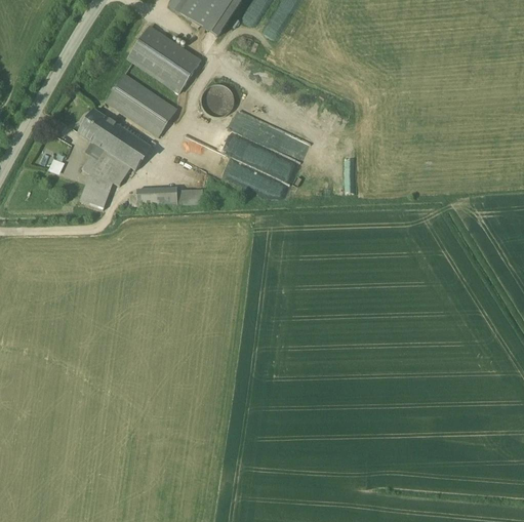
[(171,0),(168,5),(180,12),(188,0),(171,0)]
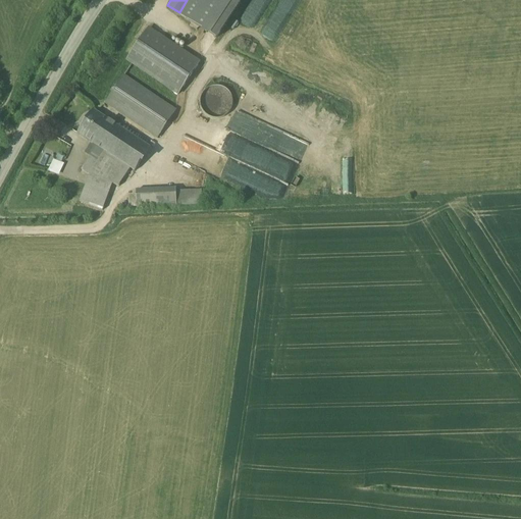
[(187,0),(179,12),(214,36),(238,0),(187,0)]
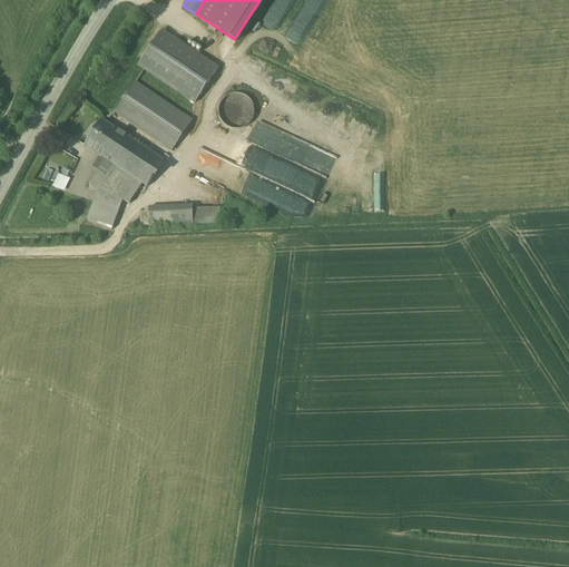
[(217,66),(162,28),(138,64),(194,100),(217,66)]
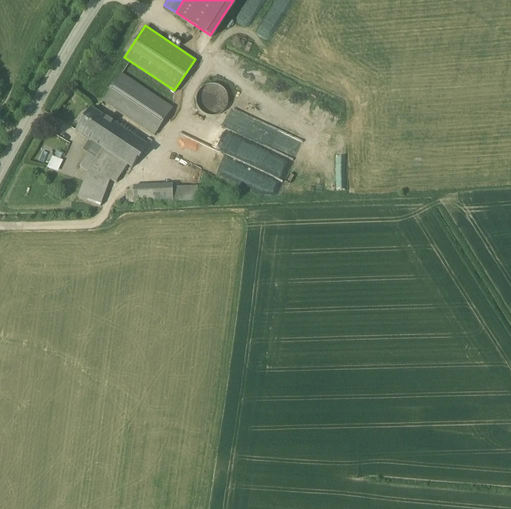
[(306,62),(310,54),(263,29),(259,38),(306,62)]
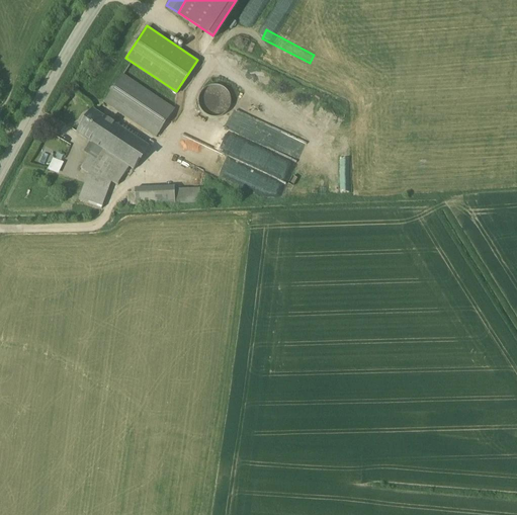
[(303,64),(300,73),(312,76),(314,67),(303,64)]
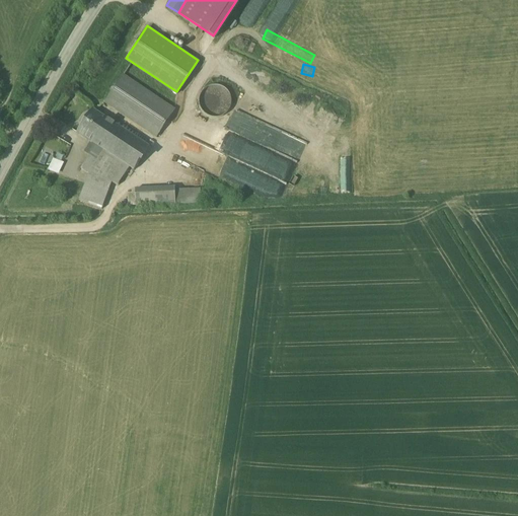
[(173,106),(123,73),(104,100),(155,135),(173,106)]
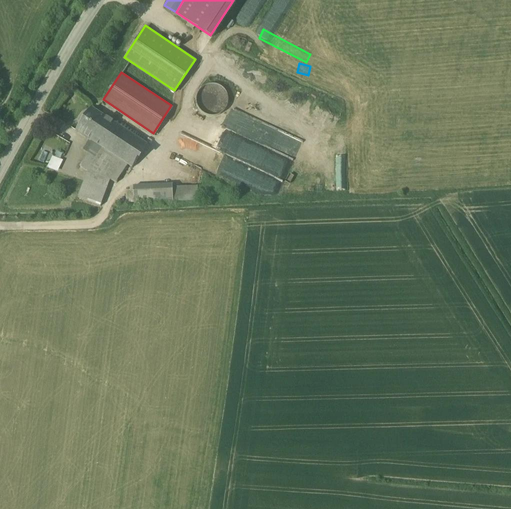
[(196,95),(195,99),(196,104),(199,108),(202,111),(206,113),(210,114),(214,114),(218,112),(222,110),(225,107),(227,103),(228,98),(227,94),(225,90),(223,86),(219,84),(215,82),(211,82),(206,82),(203,84),(199,87),(197,91),(196,95)]
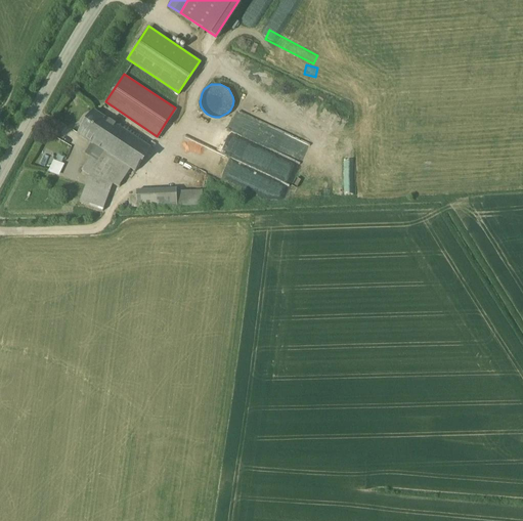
[(302,88),(298,102),(308,105),(312,92),(302,88)]
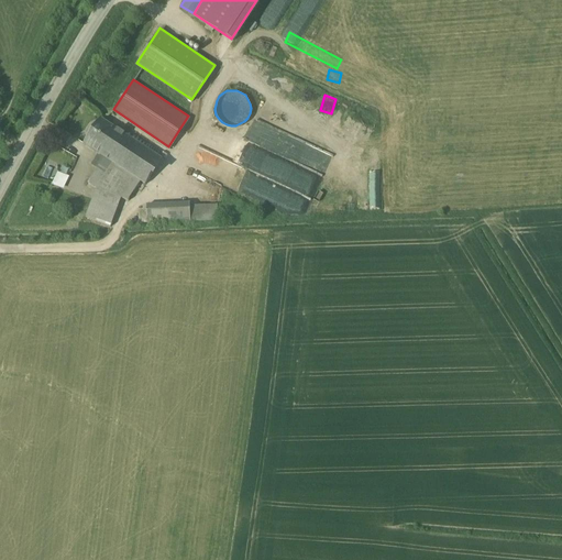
[(162,157),(100,117),(84,142),(99,152),(103,155),(112,161),(140,179),(145,183),(162,157)]
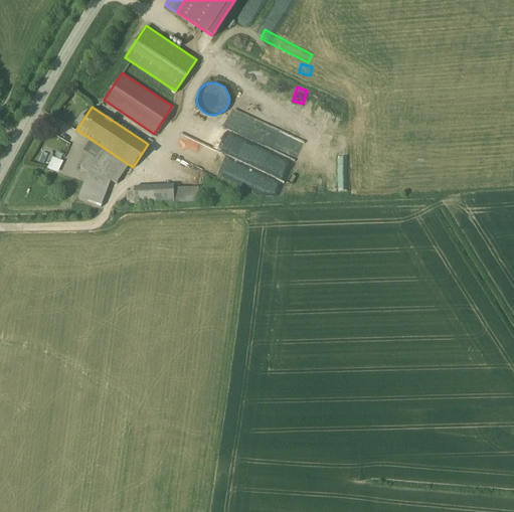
[(91,139),(84,147),(88,149),(86,151),(89,152),(95,142),(91,139)]
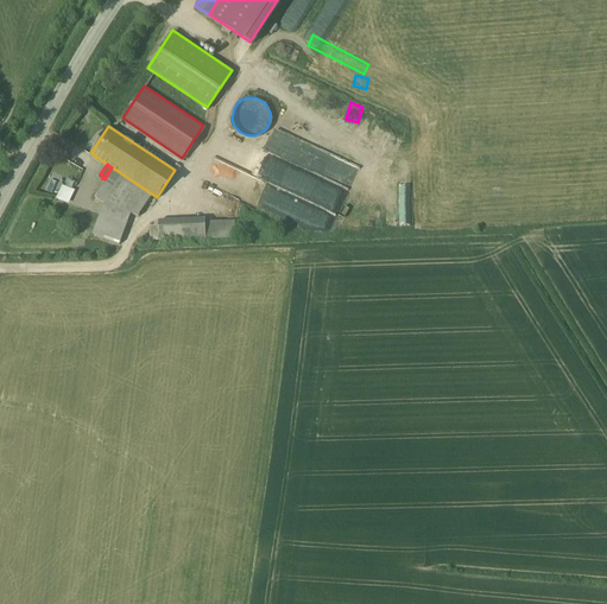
[(105,179),(94,196),(103,201),(121,173),(112,167),(105,179)]
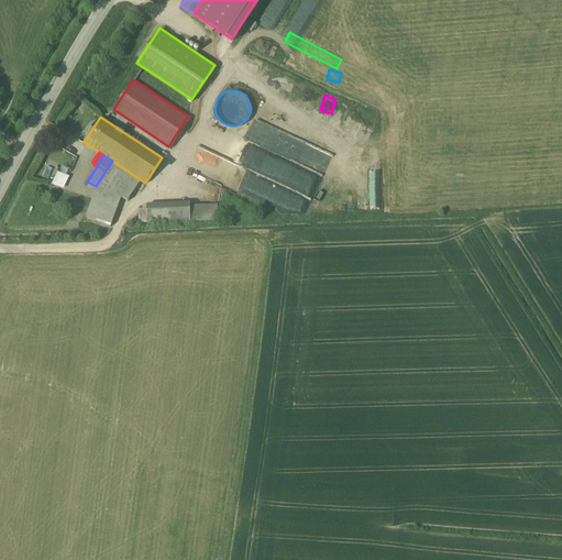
[(112,161),(96,186),(120,196),(128,198),(140,179),(112,161)]
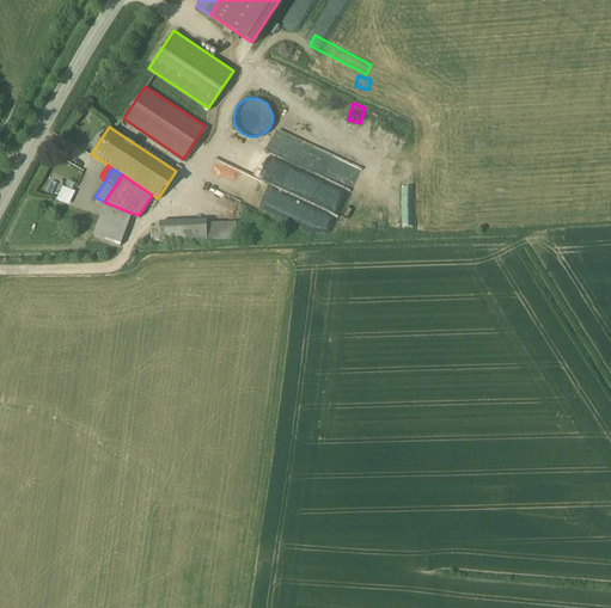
[(54,196),(67,202),(73,188),(60,183),(54,196)]
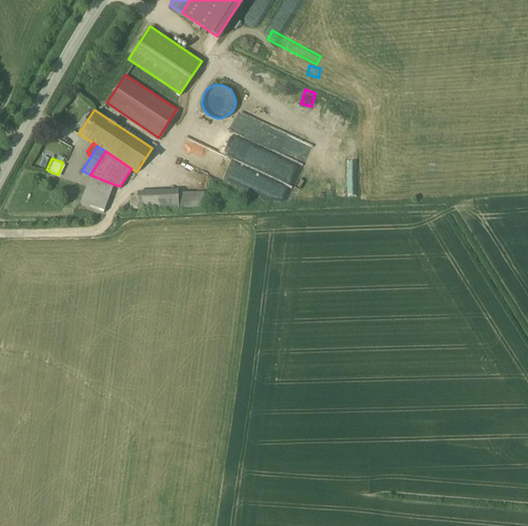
[(113,184),(90,175),(80,202),(103,211),(113,184)]
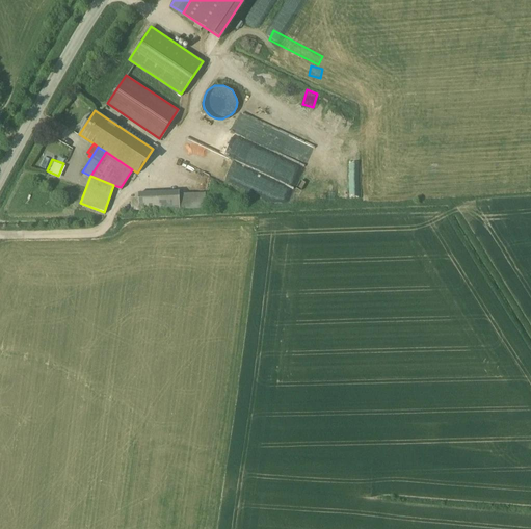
[(179,189),(138,191),(138,195),(138,208),(138,209),(179,207),(179,191),(179,189)]
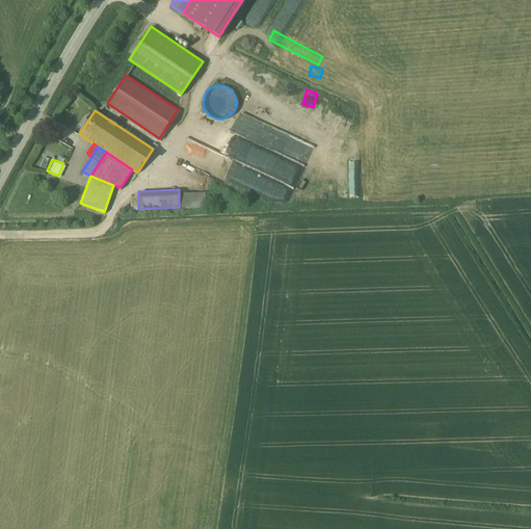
[(205,190),(179,191),(179,207),(205,205),(205,190)]
